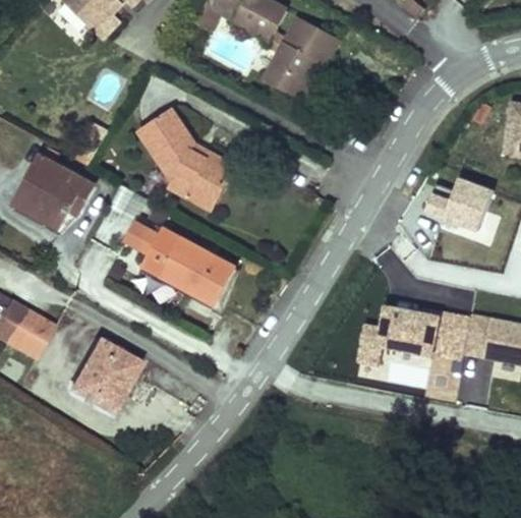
[(64,0),(89,24),(112,0),(128,0),(133,4),(136,0),(64,0)]
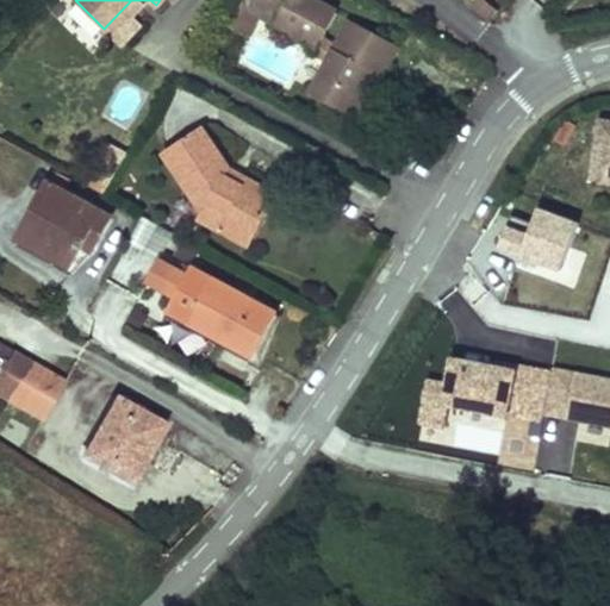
[(131,0),(104,29),(112,36),(145,0),(131,0)]
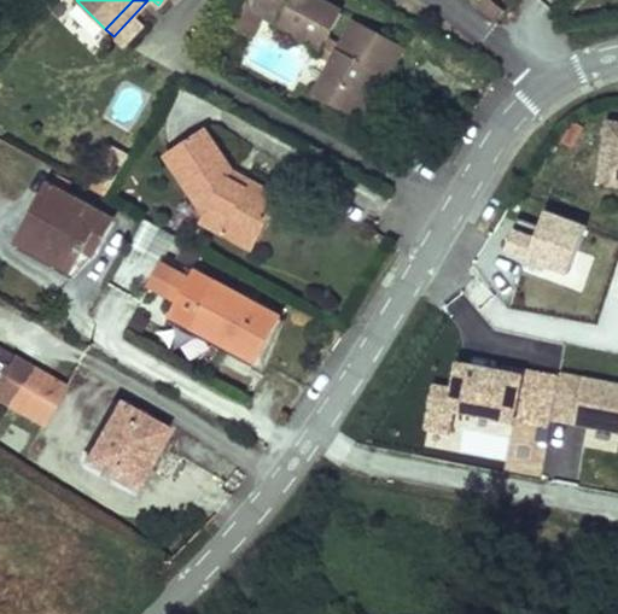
[(245,0),(243,5),(261,15),(262,10),(320,45),(319,48),(333,57),(314,93),(356,116),(382,70),(389,75),(404,45),(356,18),(342,44),(328,36),(343,10),(324,0),(245,0)]
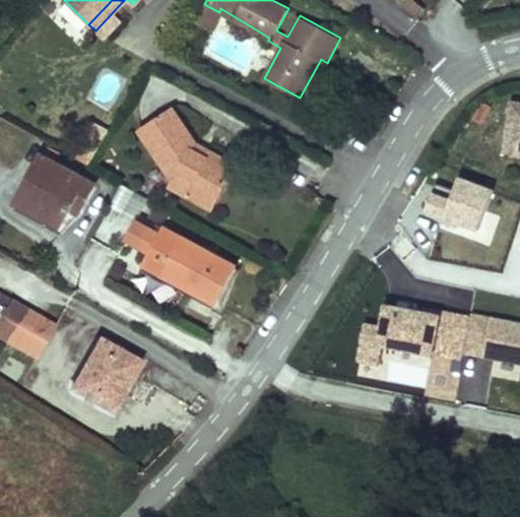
[(404,0),(402,3),(417,16),(425,7),(416,0),(404,0)]
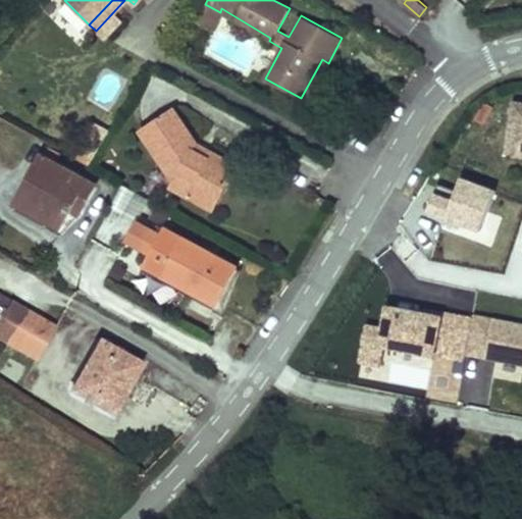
[(220,12),(205,4),(196,20),(211,29),(220,12)]
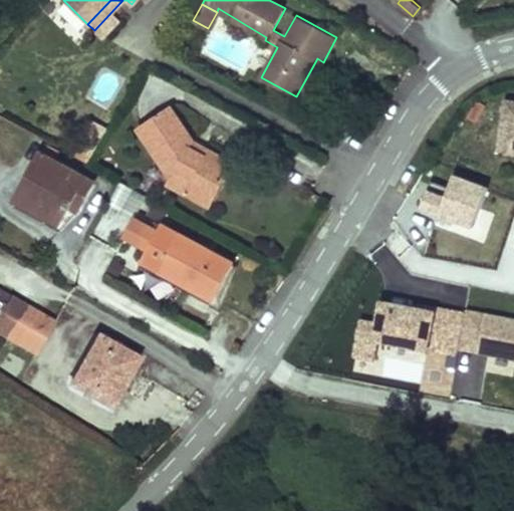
[(317,58),(296,96),(302,99),(323,62),(317,58)]
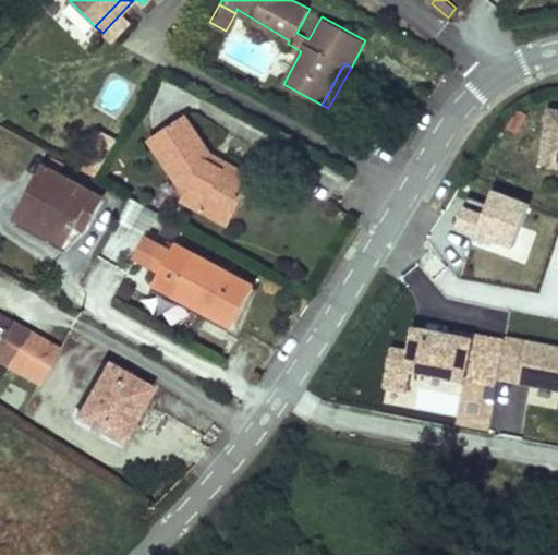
[(557,109),(552,109),(544,160),(557,163),(557,109)]
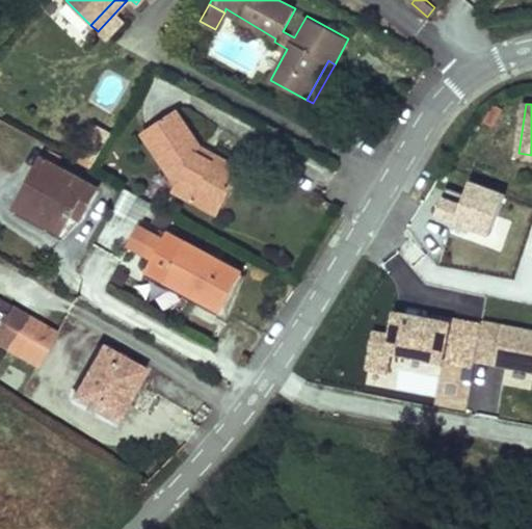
[(217,211),(237,175),(211,160),(214,157),(197,149),(200,144),(178,110),(144,131),(179,184),(175,189),(217,211)]
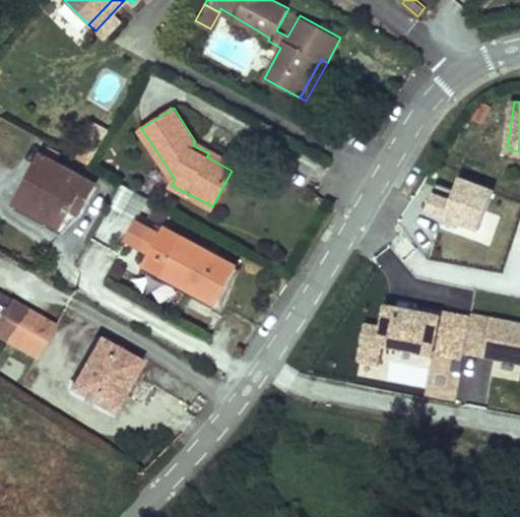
[(236,163),(195,141),(193,145),(209,153),(206,156),(232,171),(236,163)]
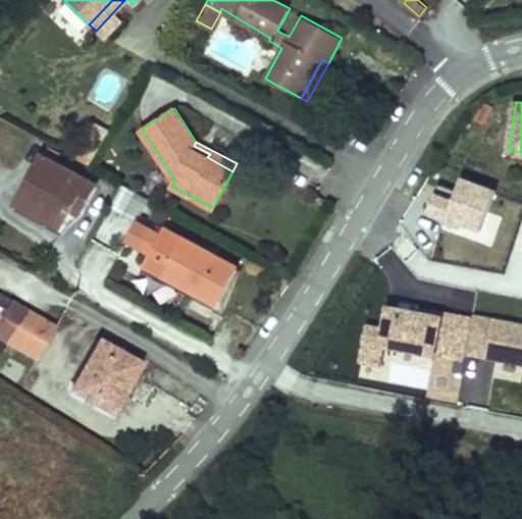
[(61,154),(47,146),(15,202),(59,226),(71,206),(81,210),(96,185),(57,162),(61,154)]
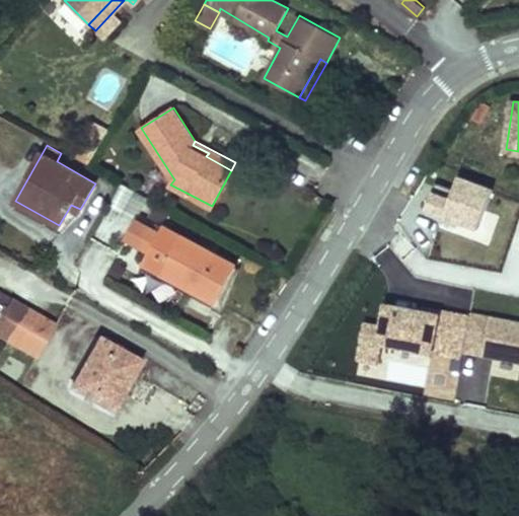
[(236,266),(163,226),(144,263),(216,301),(236,266)]
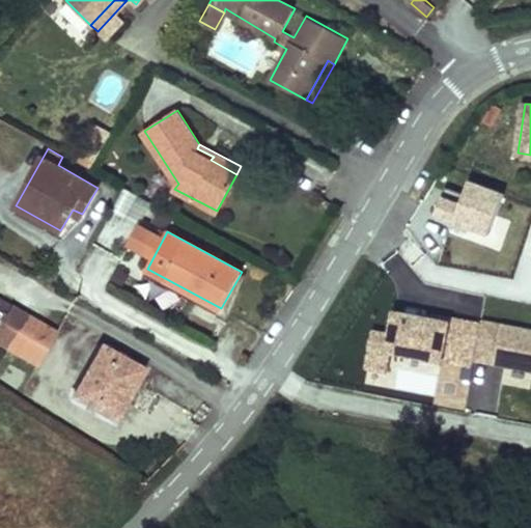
[(27,314),(0,299),(0,312),(5,315),(0,325),(0,341),(7,346),(8,348),(27,314)]
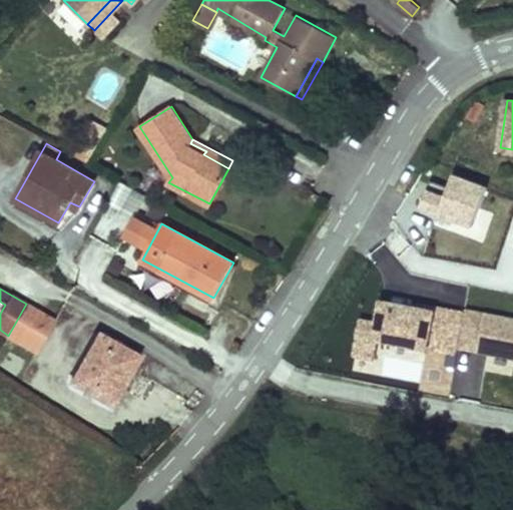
[(54,320),(26,304),(8,336),(36,352),(54,320)]
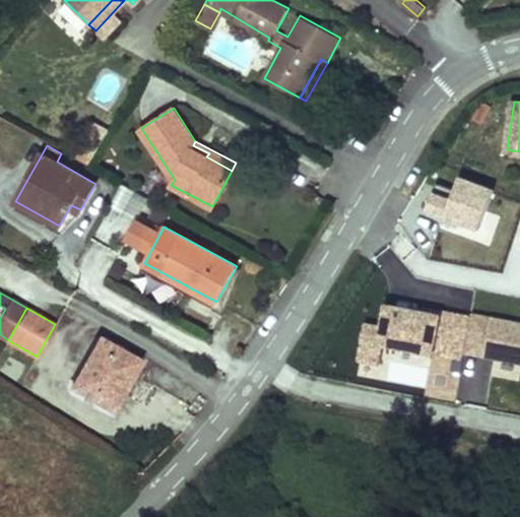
[(140,362),(99,338),(72,386),(106,405),(114,391),(122,395),(140,362)]
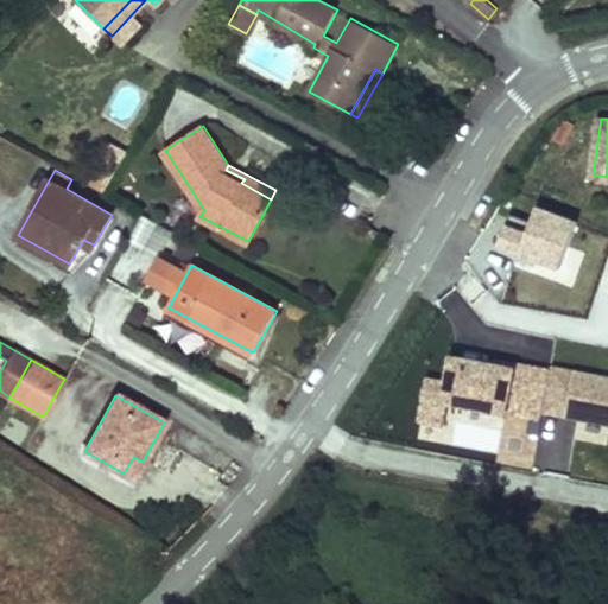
[(133,478),(143,462),(133,457),(124,474),(133,478)]
